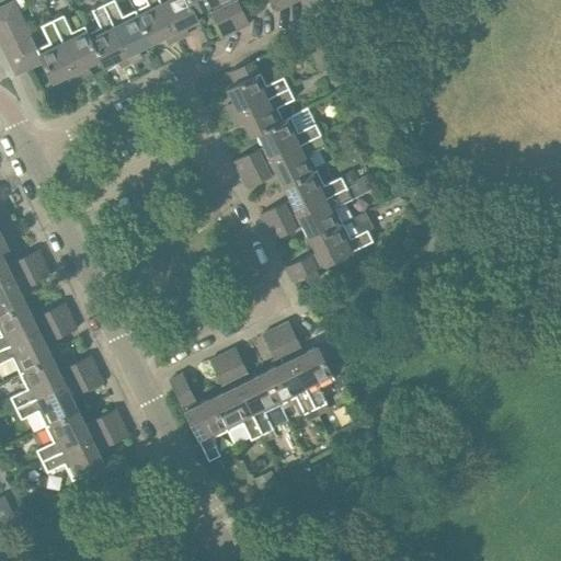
[(0,20),(20,11),(13,0),(0,6),(0,20)]
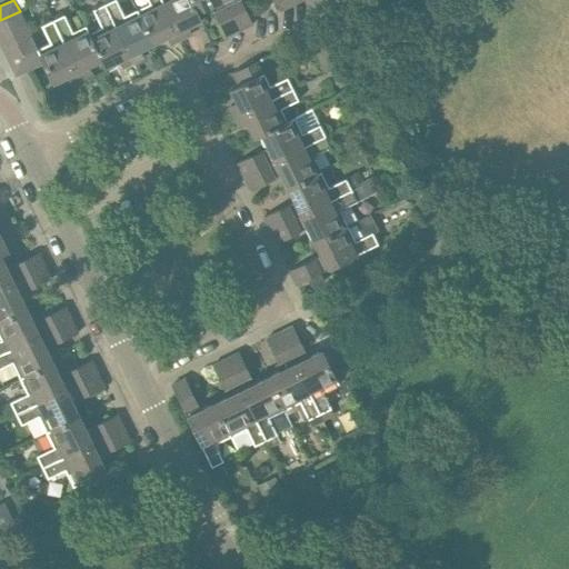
[(140,50),(152,43),(136,8),(123,15),(116,0),(109,0),(102,3),(132,63),(143,58),(140,50)]
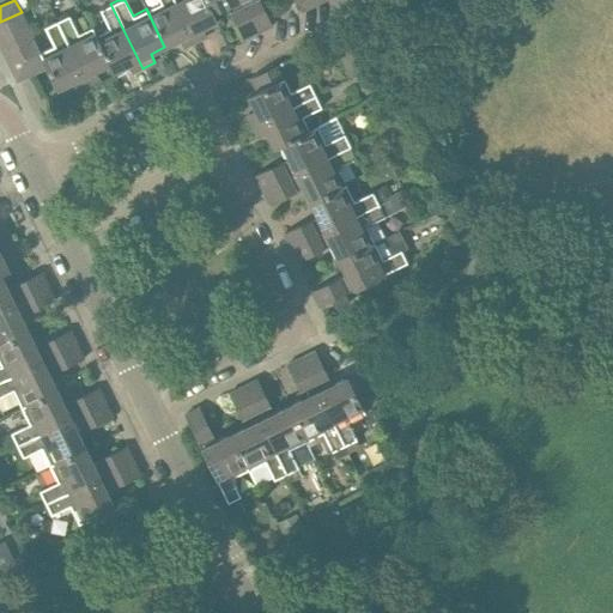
[(158,0),(161,2),(146,8),(164,47),(180,40),(183,48),(195,42),(174,0),(158,0)]
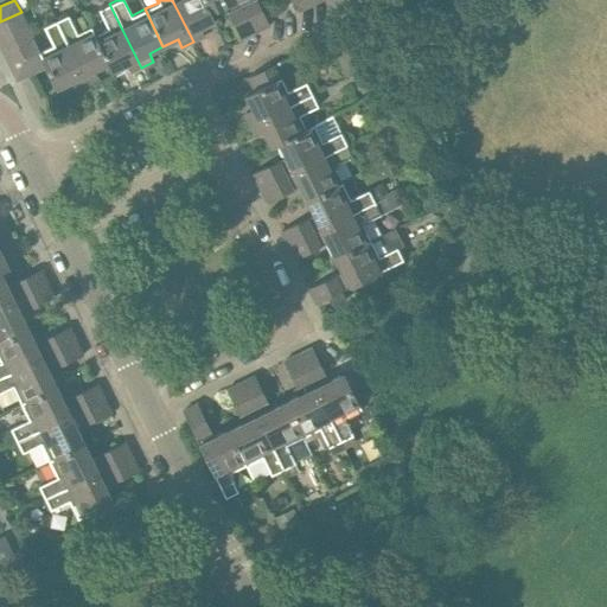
[(204,37),(200,26),(213,19),(203,0),(172,0),(193,42),(204,37)]
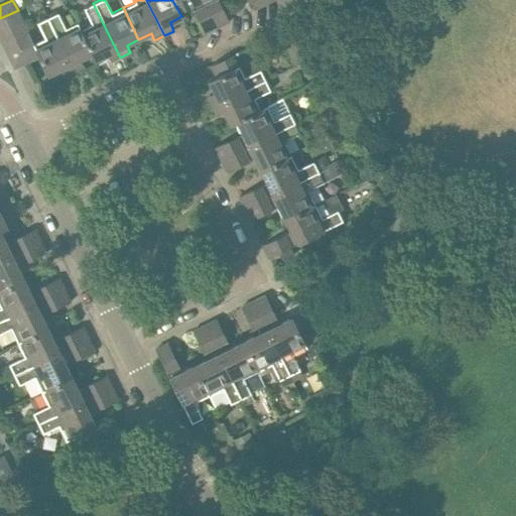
[(173,0),(179,11),(191,5),(206,33),(218,27),(204,0),(173,0)]
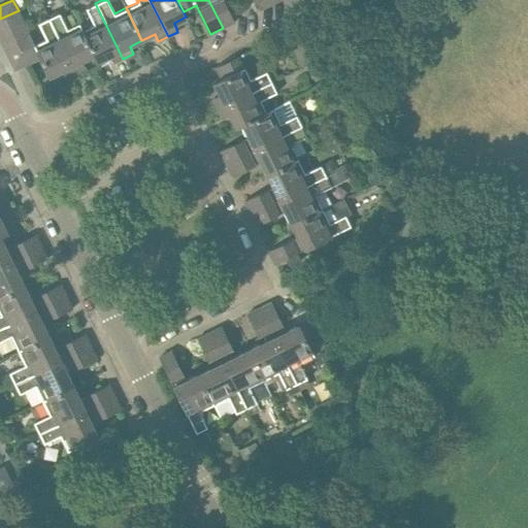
[(208,0),(223,28),(234,23),(223,0),(208,0)]
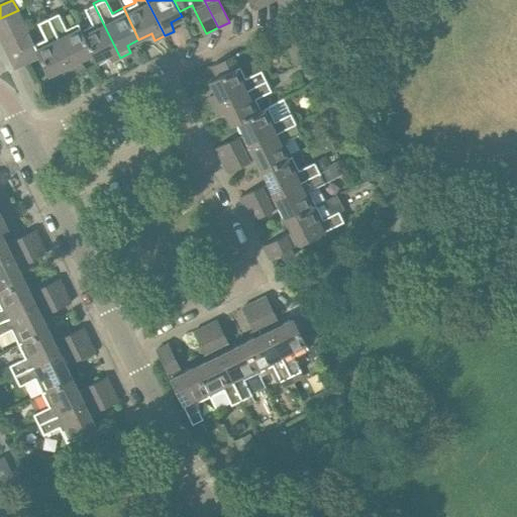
[(267,4),(264,0),(249,0),(254,10),(267,4)]
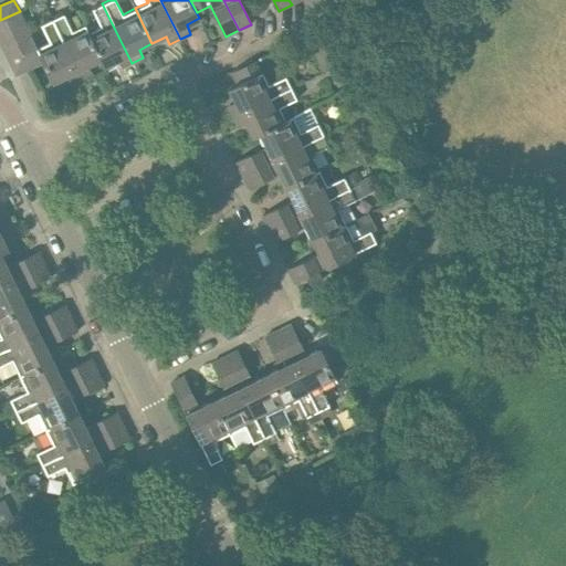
[(132,63),(102,3),(91,9),(98,25),(87,31),(108,74),(132,63)]
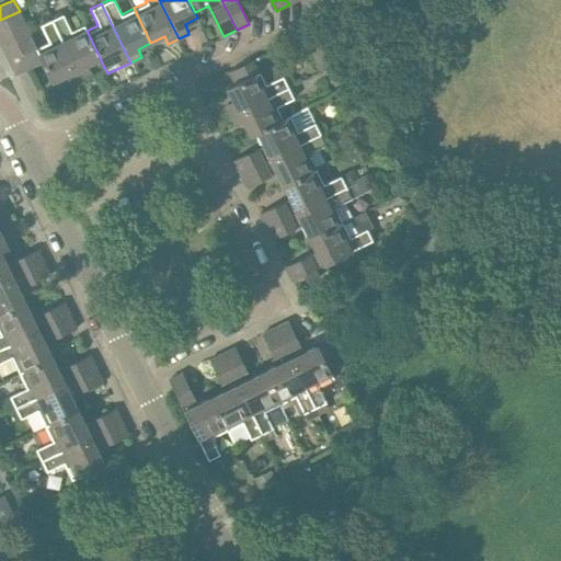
[(0,34),(25,22),(20,11),(0,20),(0,34)]
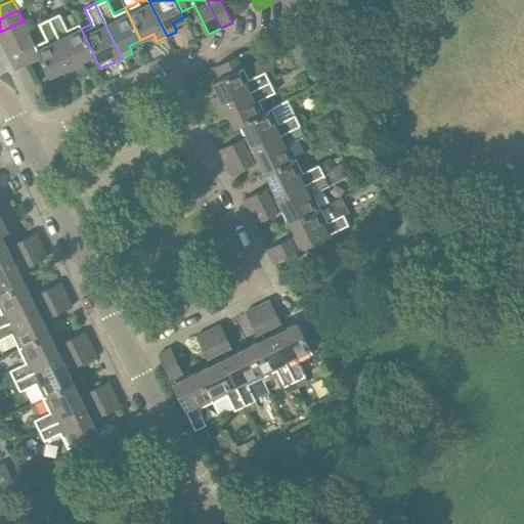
[(48,17),(75,73),(85,68),(81,60),(93,54),(78,23),(67,29),(58,12),(48,17)]
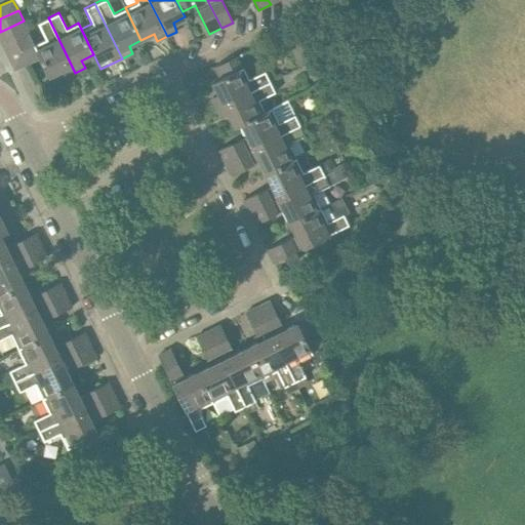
[(29,33),(15,40),(27,64),(40,57),(49,77),(62,71),(66,78),(75,73),(48,17),(37,23),(45,39),(35,44),(29,33)]
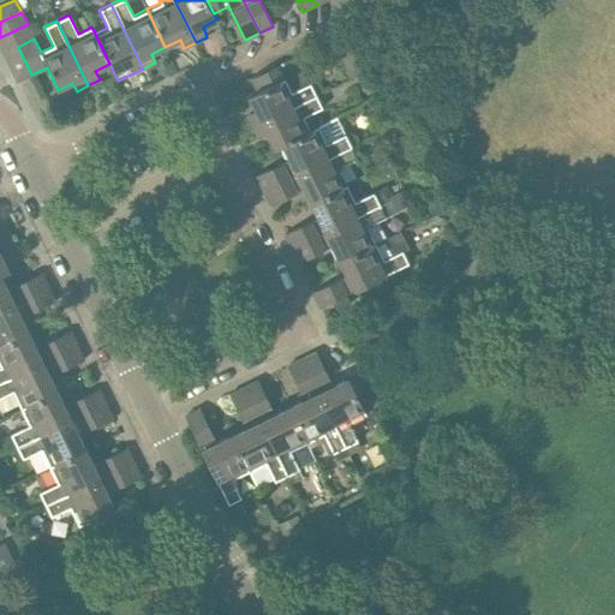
[(0,37),(0,46),(4,54),(18,47),(34,39),(28,24),(0,37)]
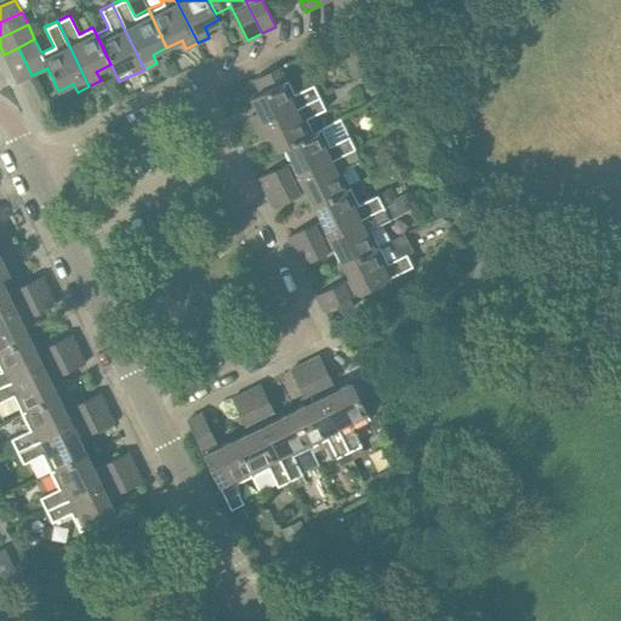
[(32,75),(18,47),(4,55),(17,83),(32,75)]
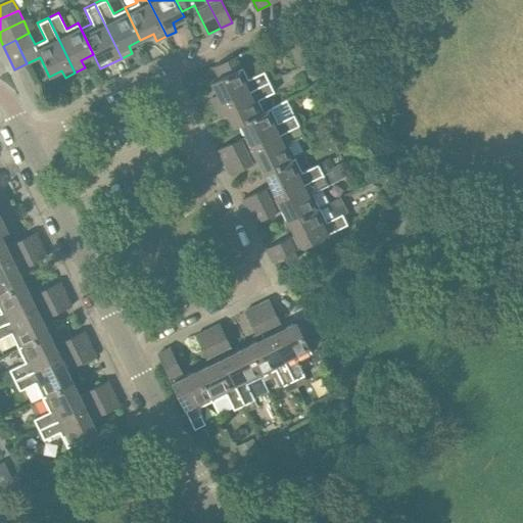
[(210,98),(215,107),(270,81),(276,78),(271,68),(265,72),(265,70),(246,79),(236,56),(214,67),(220,79),(211,82),(218,95),(210,98)]
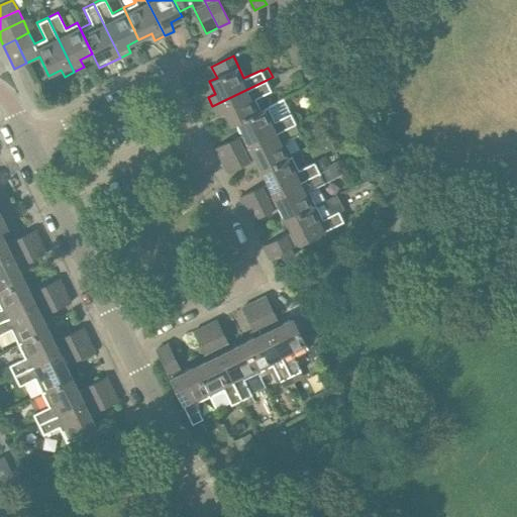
[(225,113),(230,124),(268,106),(268,105),(261,109),(255,98),(272,90),(267,80),(212,106),(217,117),(225,113)]
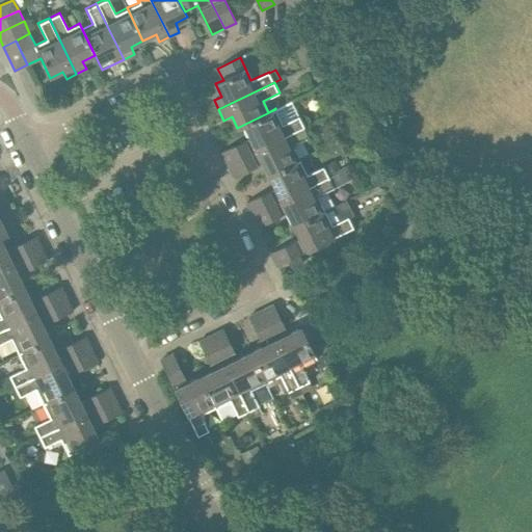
[(275,109),(244,125),(250,138),(221,153),(228,164),(303,127),(311,123),(309,117),(303,115),(298,117),(291,102),(275,109)]
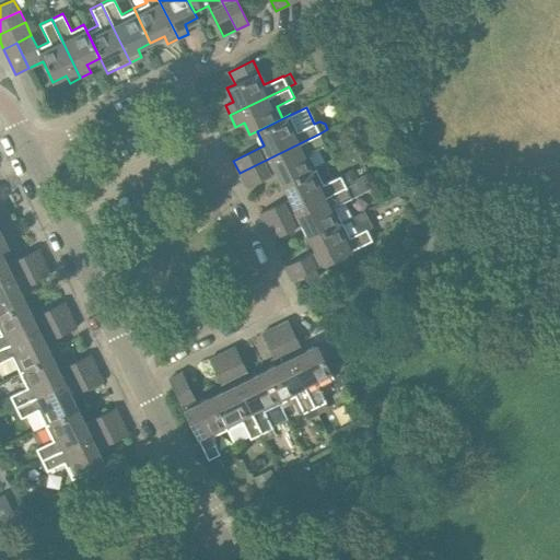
[(277,172),(283,184),(316,167),(308,153),(325,144),(319,133),(240,173),(246,186),(277,172)]
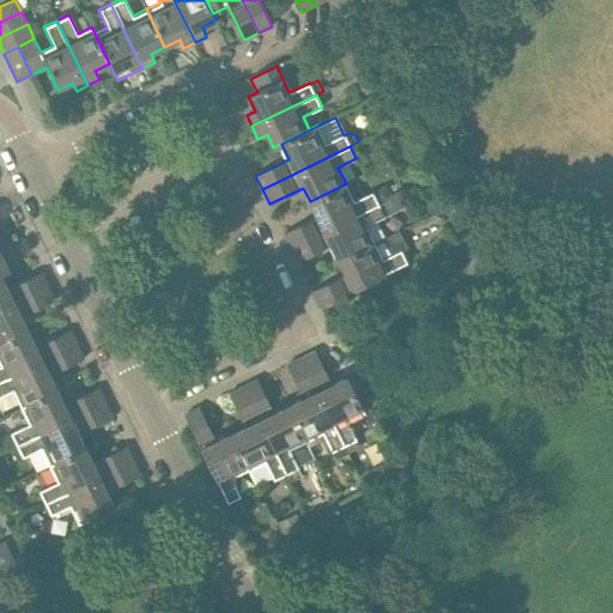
[(290,247),(378,204),(372,192),(353,200),(346,183),(310,201),(317,217),(284,234),(290,247)]
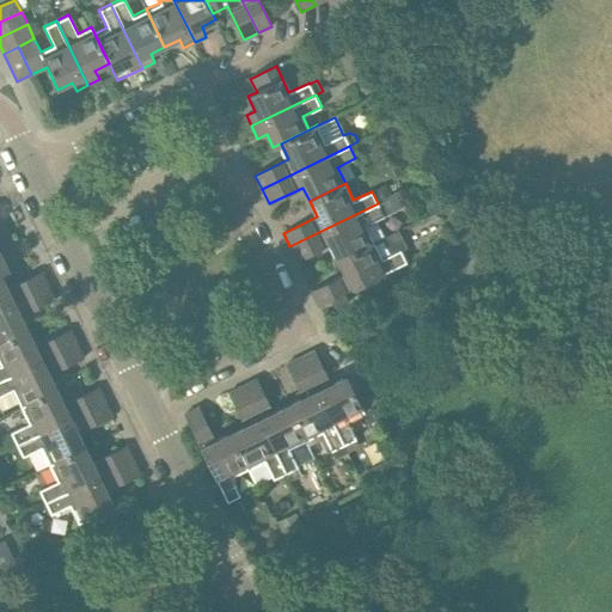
[(372,191),(378,203),(391,197),(385,184),(372,191)]
